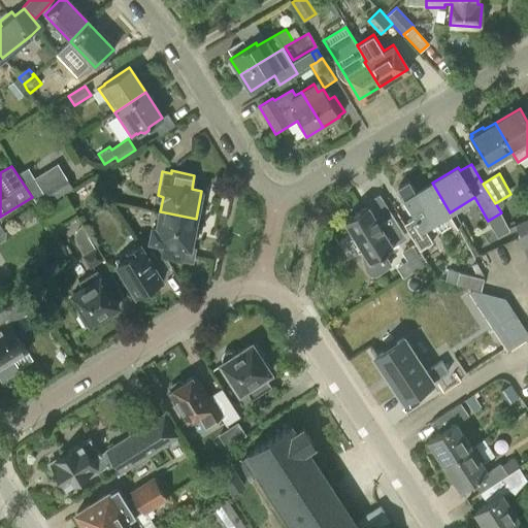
[(40,190),(48,204),(73,189),(65,174),(40,190)]
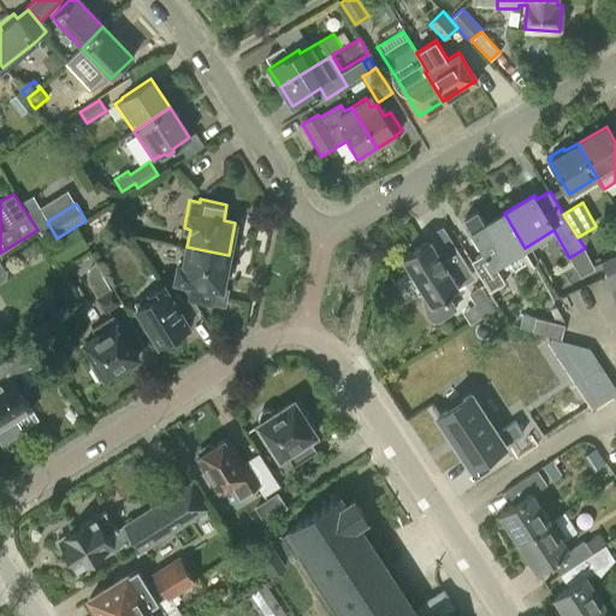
[(496,266),(525,248),(504,213),(486,224),(479,211),(465,219),(486,254),(473,262),(491,292),(507,283),(496,266)]
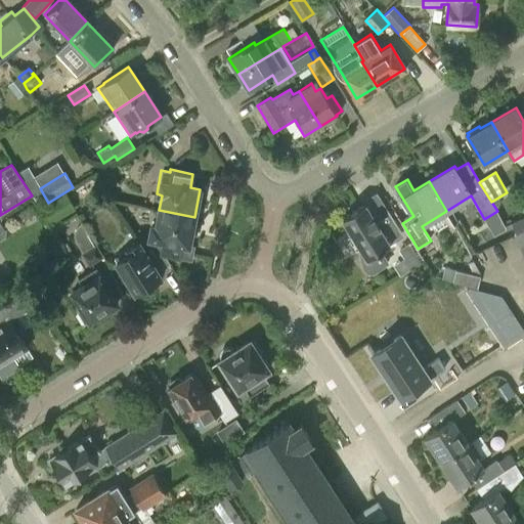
[(369,274),(370,274),(377,271),(388,264),(380,252),(390,246),(365,206),(343,219),(361,250),(358,252),(362,268),(362,269),(363,270),(364,271),(365,272),(365,273),(367,273),(368,274),(369,274)]
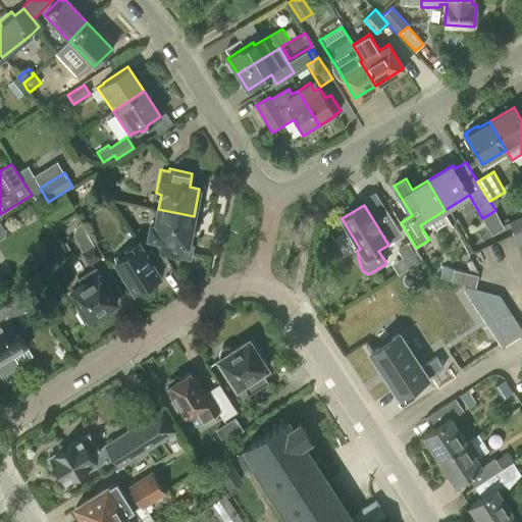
[(189,245),(194,216),(158,209),(155,226),(150,225),(147,242),(154,243),(161,254),(164,255),(179,257),(183,244),(189,245)]
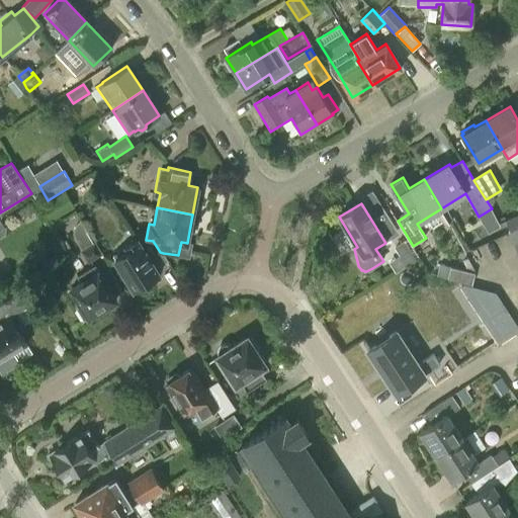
[(509,231),(517,227),(517,214),(505,221),(509,231)]
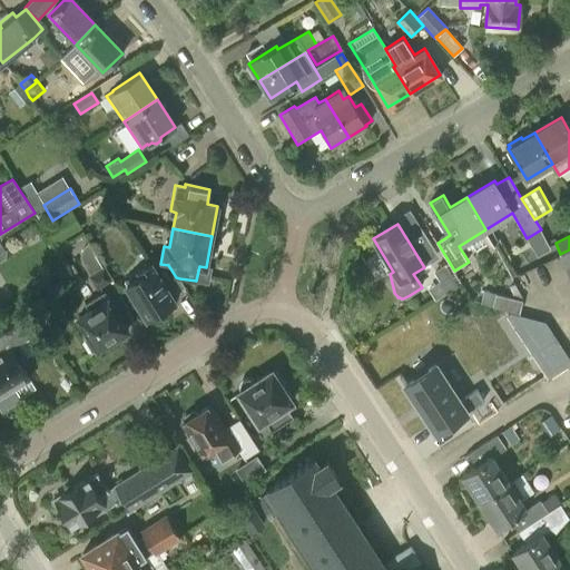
[(558,255),(563,268),(569,265),(569,249),(560,254),(558,255)]
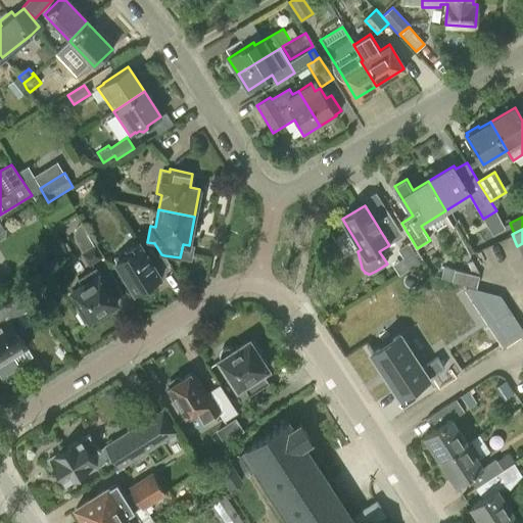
[(76,242),(89,267),(102,257),(87,235),(76,242)]
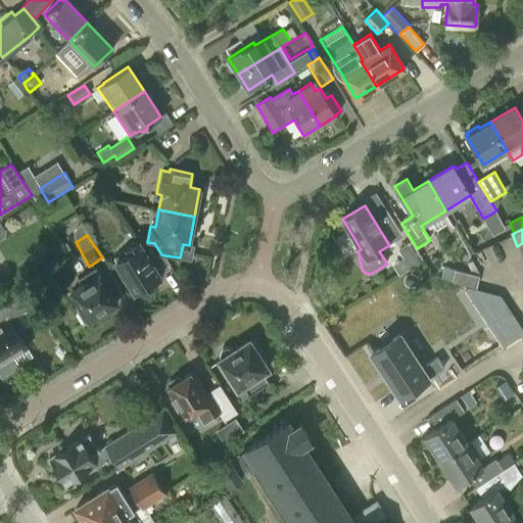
[(157,270),(169,263),(164,255),(161,254),(154,243),(147,242),(141,240),(138,242),(136,241),(127,246),(129,250),(115,258),(135,290),(160,275),(157,270)]
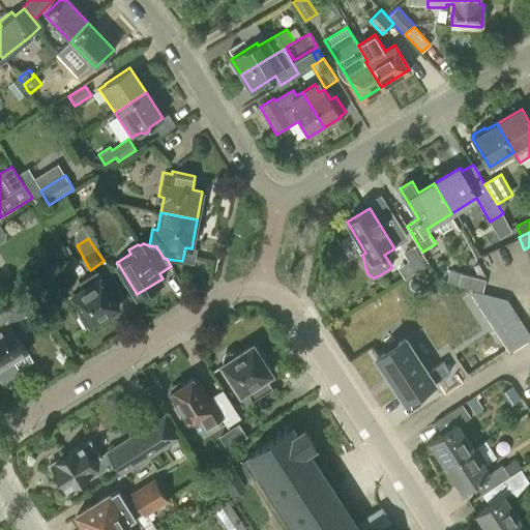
[(410,262),(399,269),(405,278),(424,265),(413,247),(404,254),(410,262)]
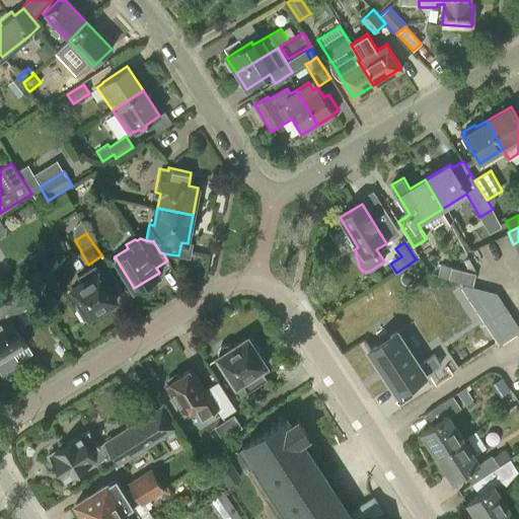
[(441,265),(438,277),(472,286),(475,274),(441,265)]
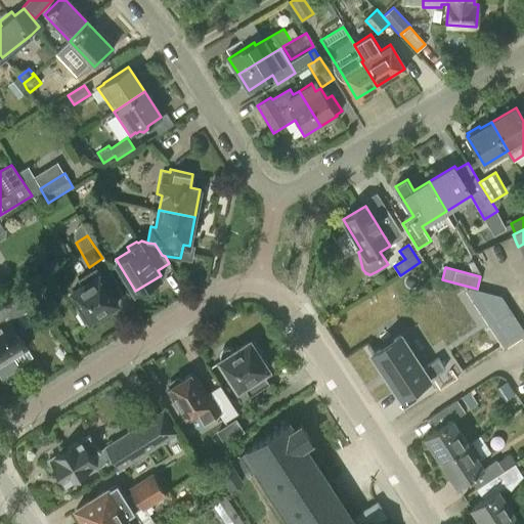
[(86,322),(118,303),(97,269),(81,279),(84,285),(73,291),(83,308),(79,311),(86,322)]
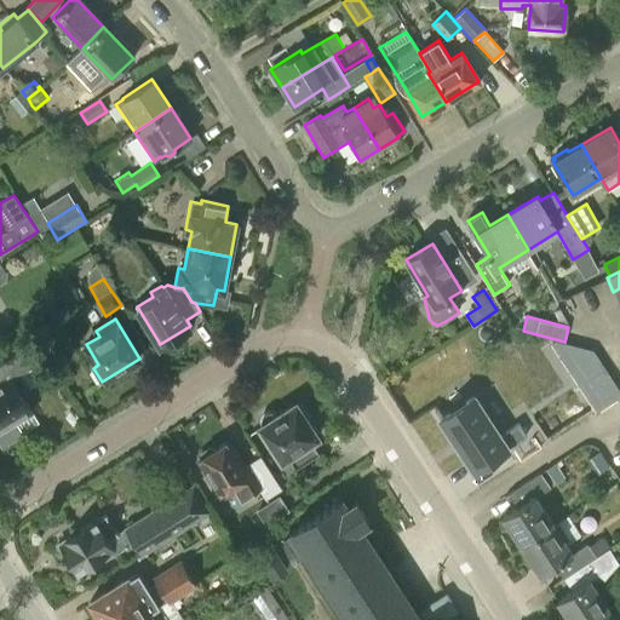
[(33,396),(19,375),(44,361),(35,346),(28,351),(21,338),(0,350),(6,362),(0,365),(0,438),(3,443),(21,432),(39,422),(24,401),(33,396)]
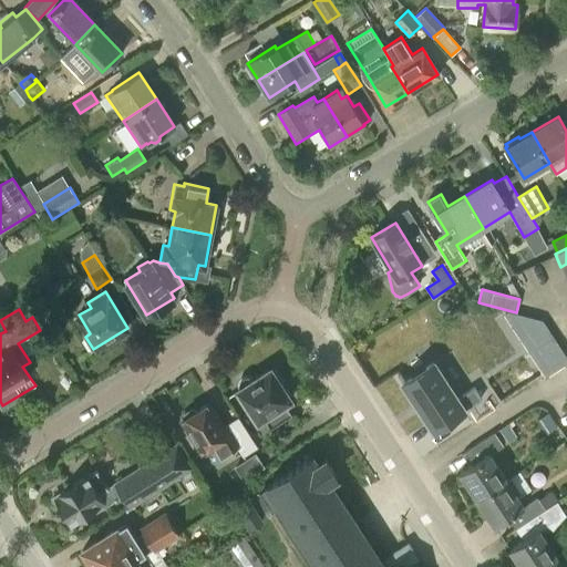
[(403,372),(409,379),(434,359),(429,352),(403,372)]
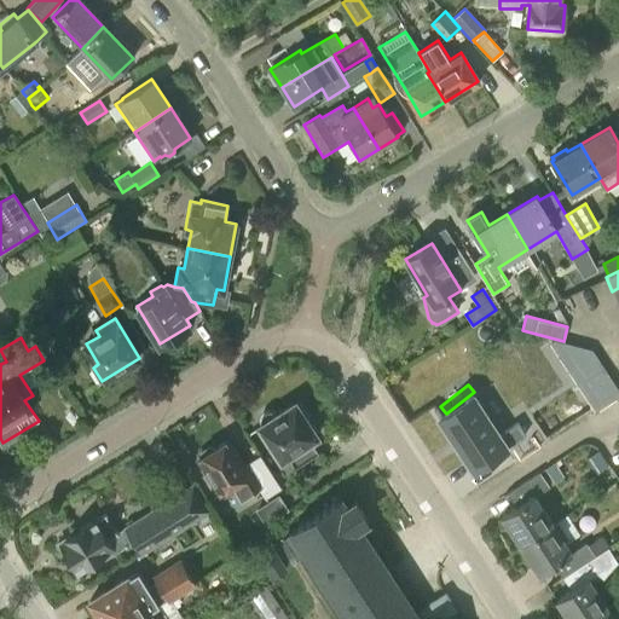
[(440,418),(453,439),(461,450),(473,469),(525,435),(518,423),(498,435),(473,397),(443,416),(440,418)]
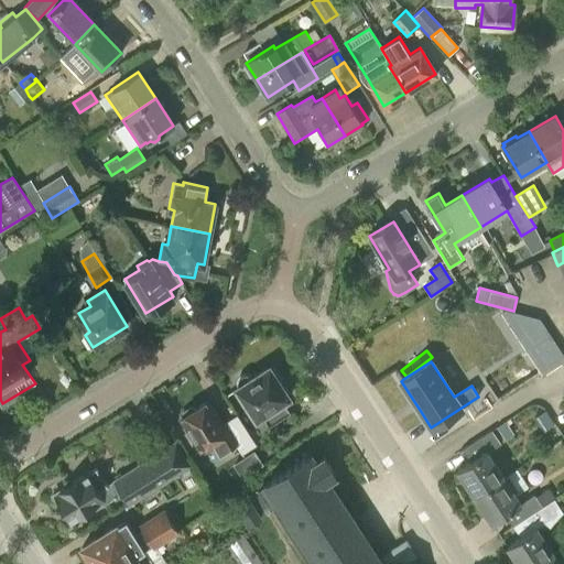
[(284,383),(277,370),(273,372),(271,369),(253,380),(251,377),(249,376),(246,375),(243,376),(240,378),(239,380),(239,382),(240,386),(241,388),(239,390),(259,421),(264,418),(271,426),(291,413),(285,403),(291,400),(282,386),(284,383)]
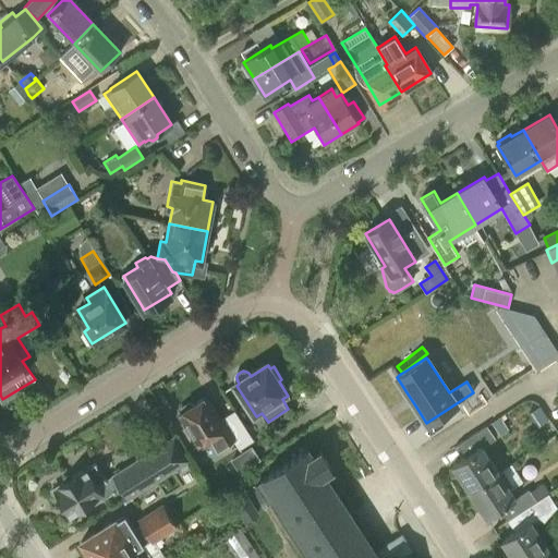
[(221,419),(209,398),(182,414),(202,446),(213,439),(219,449),(247,432),(234,411),(221,419)]
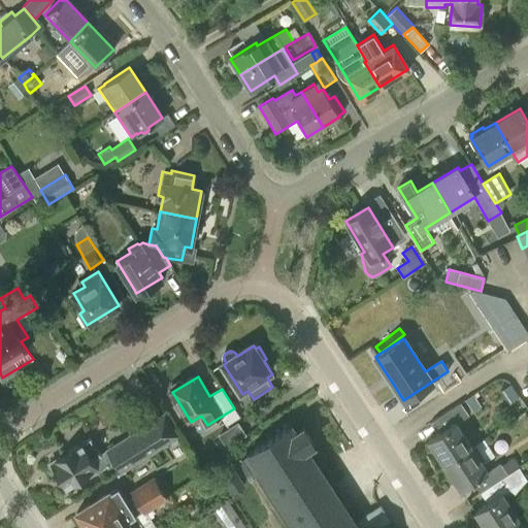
[(509,386),(502,391),(510,403),(518,398),(509,386)]
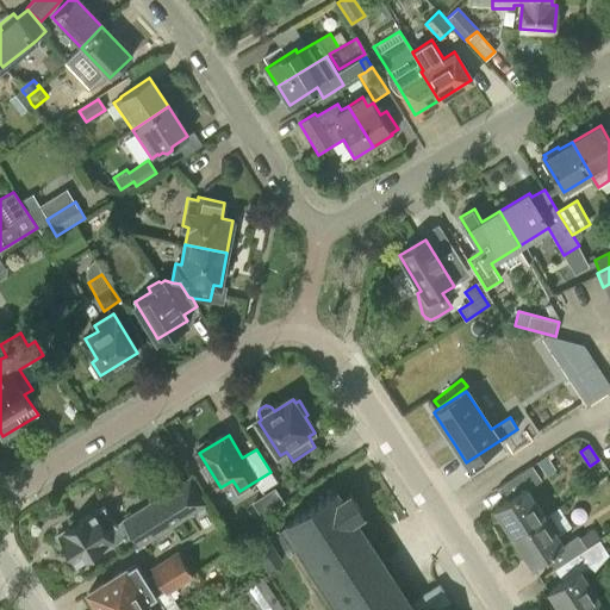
[(537,462),(546,477),(555,471),(546,456),(537,462)]
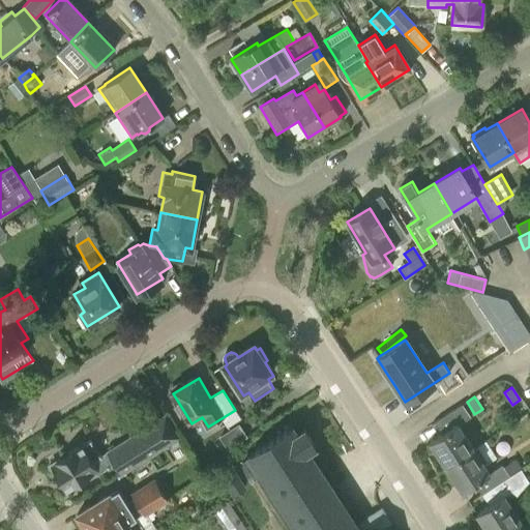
[(444,434),(431,443),(447,467),(475,448),(460,423),(471,416),(464,405),(437,423),(444,434)]
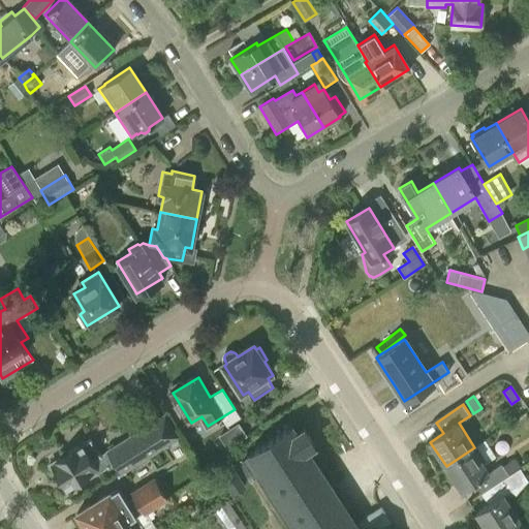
[(72,486),(71,485),(90,473),(91,475),(112,462),(119,473),(174,440),(159,416),(98,455),(89,439),(83,443),(81,441),(69,448),(70,450),(56,460),(55,458),(45,463),(50,470),(52,468),(61,484),(59,485),(63,492),(72,486)]
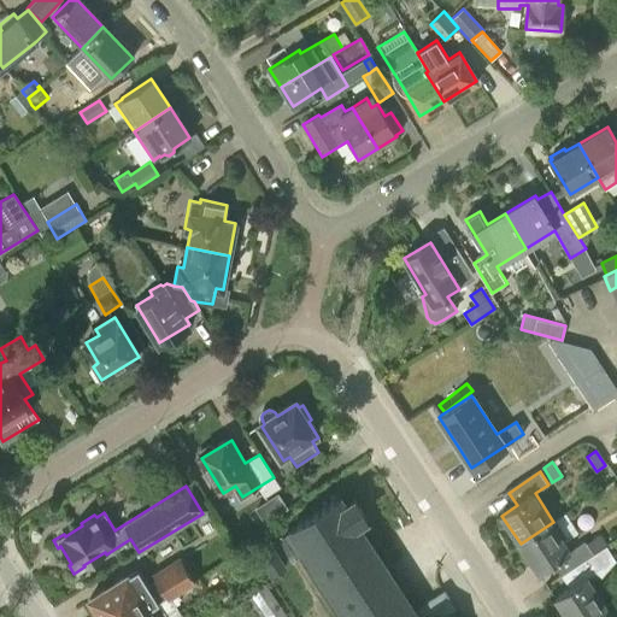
[(280,492),(256,506),(265,523),(289,507),(280,492)]
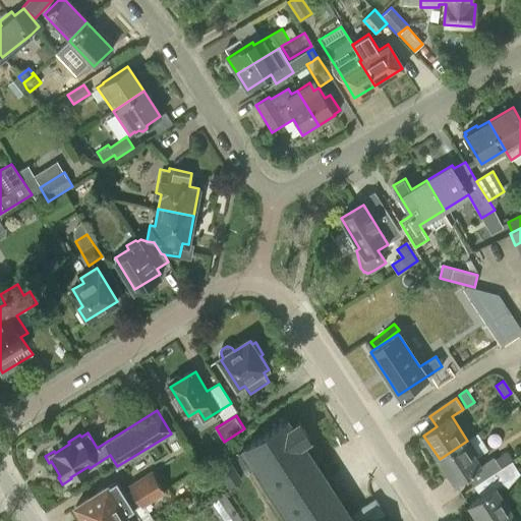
[(372,520),(387,513),(375,497),(348,514),(301,443),(309,438),(298,422),(291,427),(287,420),(238,453),(249,470),(257,466),(292,520),(372,520)]
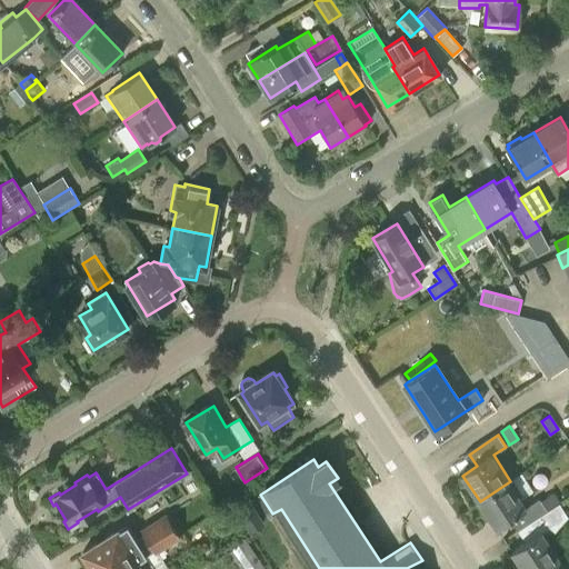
[(497,528),(511,519),(519,531),(548,511),(538,497),(527,505),(510,481),(480,501),(497,528)]
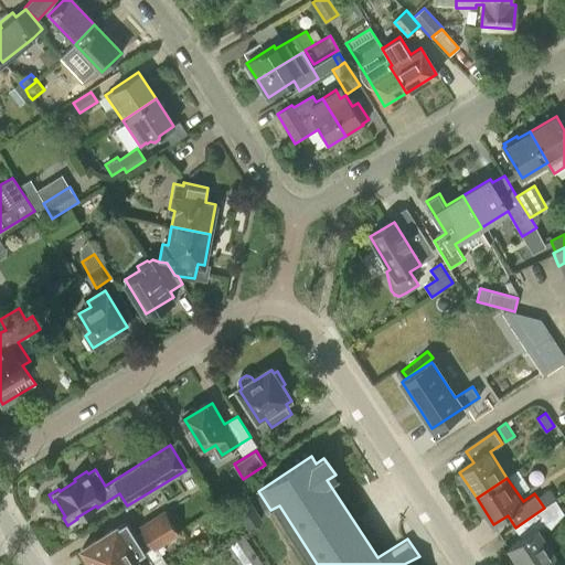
[(234,503),(249,528),(264,519),(248,494),(234,503)]
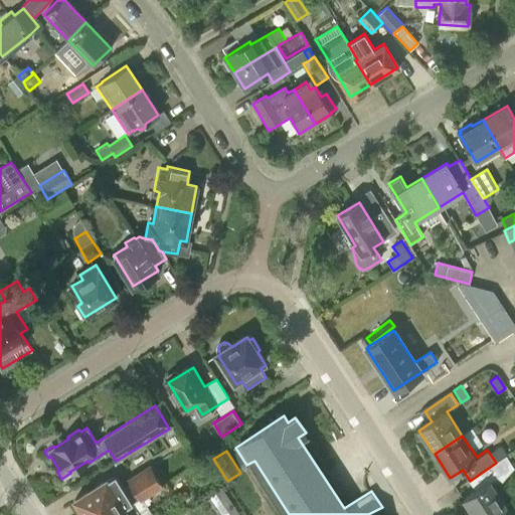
[(514,467),(507,456),(496,463),(470,481),(477,491),(465,500),(474,514),(492,514),(507,506),(491,482),(499,477),(502,480),(514,467)]
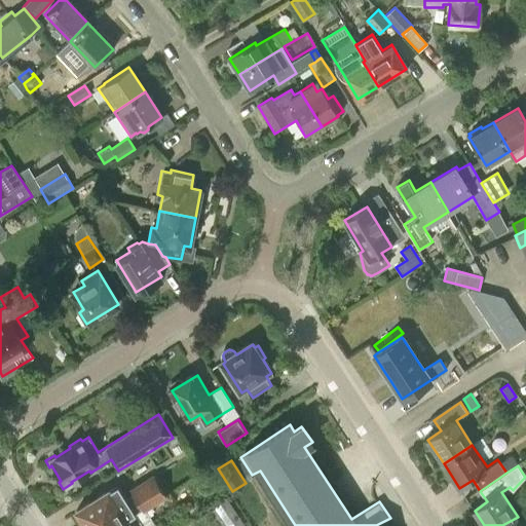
[(86,525),(115,525),(166,494),(154,474),(130,489),(134,494),(126,499),(117,484),(77,510),(86,525)]
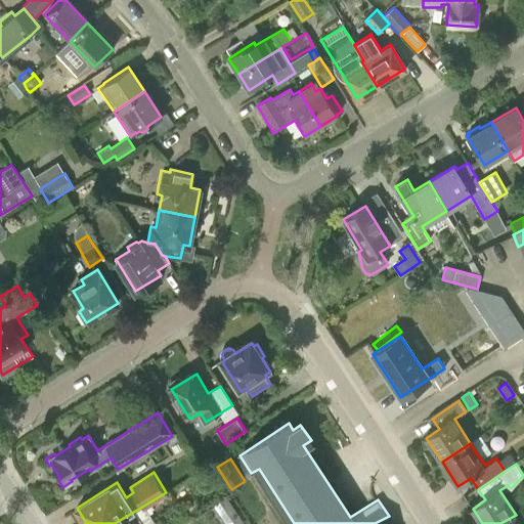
[(167,494),(166,492),(115,523),(143,523),(140,519),(147,515),(143,509),(167,494)]
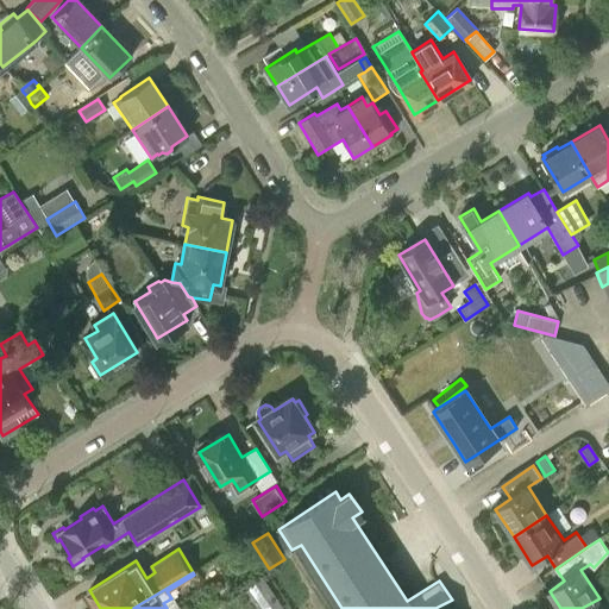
[(264,575),(246,586),(262,608),(283,608),(286,608),(264,575)]
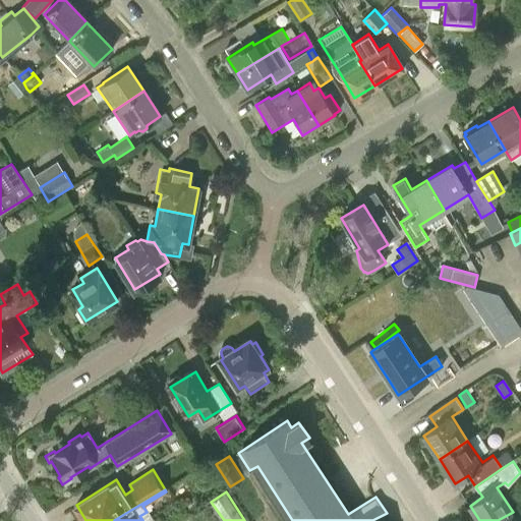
[(518,520),(513,512),(498,520),(518,520)]
